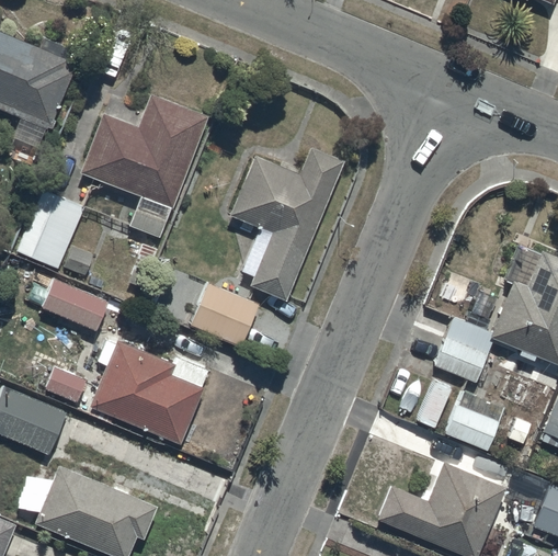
[(68,60),(0,32),(0,110),(21,118),(13,137),(37,147),(46,126),(50,128),(75,70),(65,67),(68,60)]
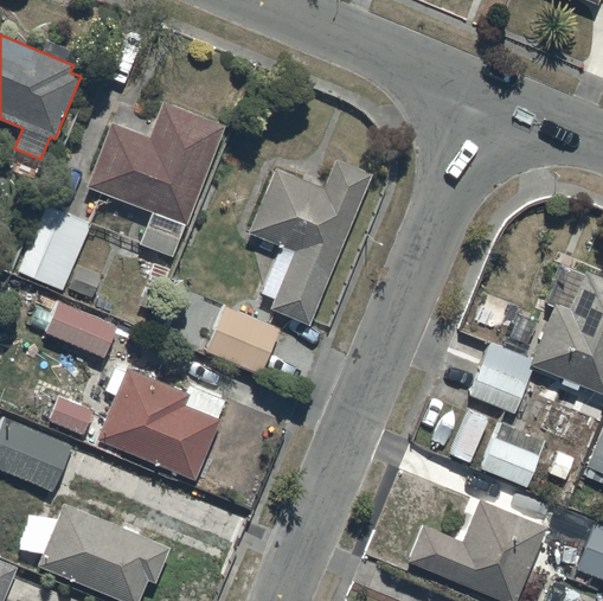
[(175,259),(224,126),(162,103),(151,138),(113,123),(89,189),(153,211),(140,245),(175,259)]
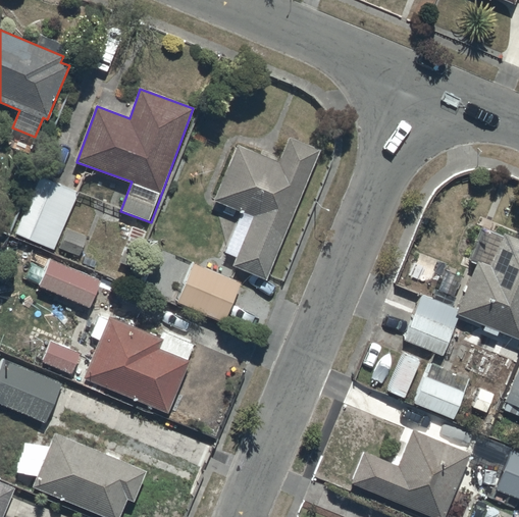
[(266,280),(319,150),(289,137),(278,162),(236,146),(213,200),(218,202),(213,213),(230,220),(235,208),(252,215),(231,266),(266,280)]
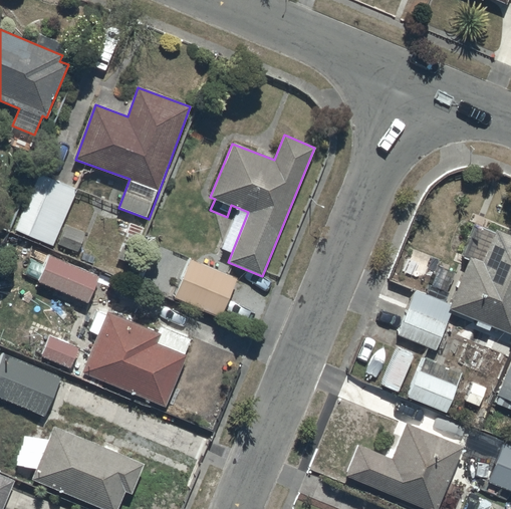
[(64,227),(77,192),(37,173),(14,233),(53,248),(54,246),(77,254),(85,235),(64,227)]
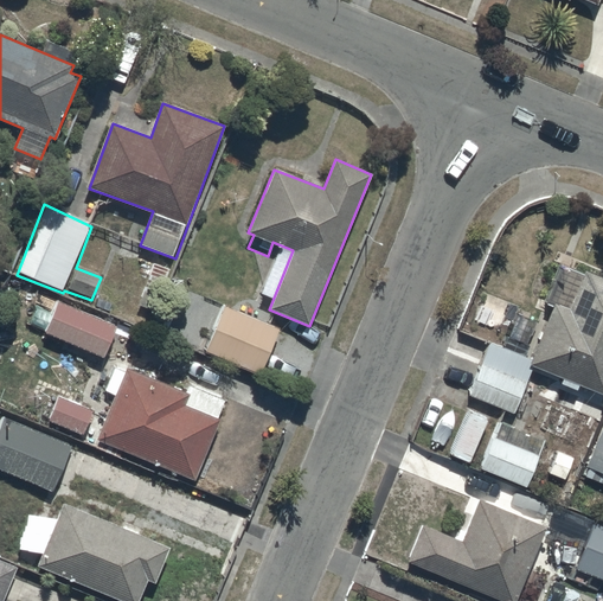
[(602,277),(587,270),(571,309),(556,304),(531,366),(564,379),(562,384),(577,391),(579,385),(602,395),(602,277)]
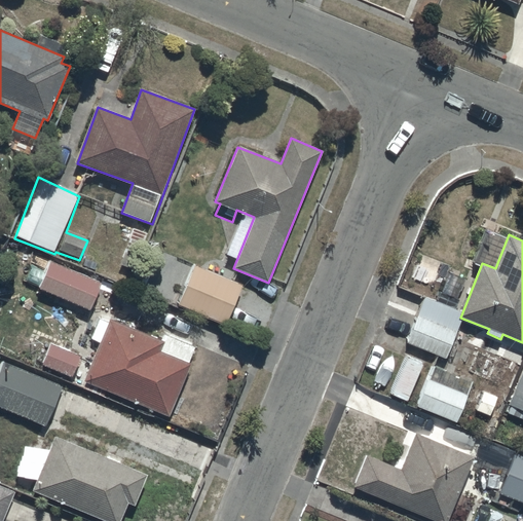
[(52,262),(39,289),(89,311),(101,285),(52,262)]
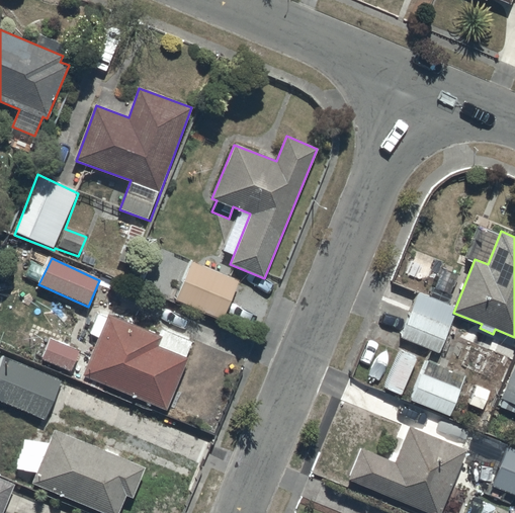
[(192,263),(176,298),(222,321),(239,283),(192,263)]
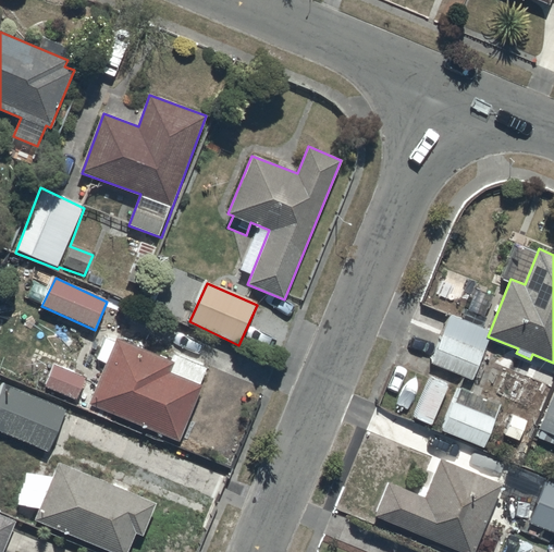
[(487,331),(451,317),(431,366),(472,381),(489,339),(484,338),(487,331)]
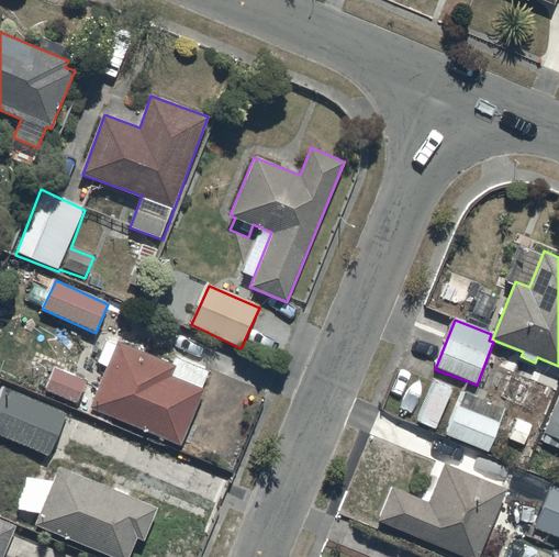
[(172,364),(116,343),(116,345),(107,341),(98,363),(109,367),(91,409),(180,446),(209,369),(175,357),(172,364)]
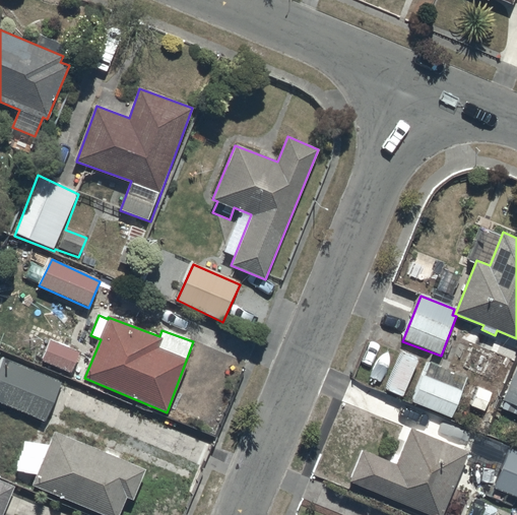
[(79,351),(50,339),(42,361),(71,373),(79,351)]
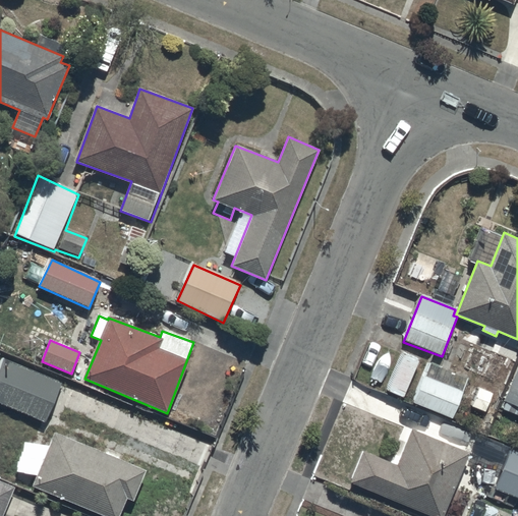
[(63,385),(4,360),(0,368),(0,405),(47,424),(63,385)]
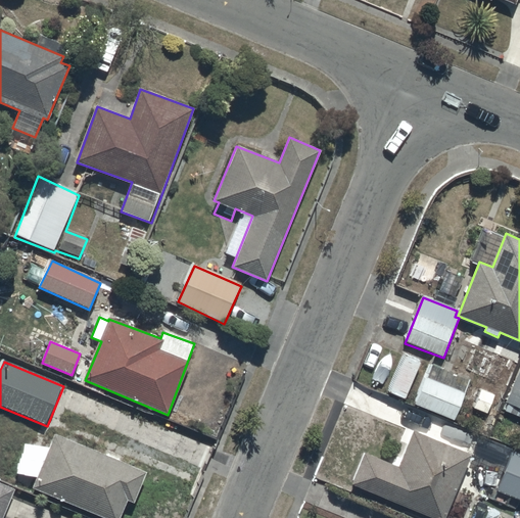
[(519,373),(504,415),(519,420),(519,373)]
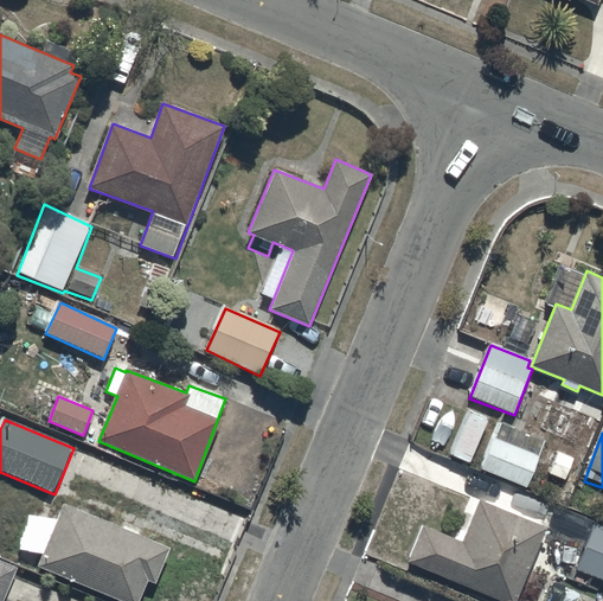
[(540,456),(495,439),(481,470),(527,487),(531,479),(537,481),(541,470),(537,467),(540,456)]
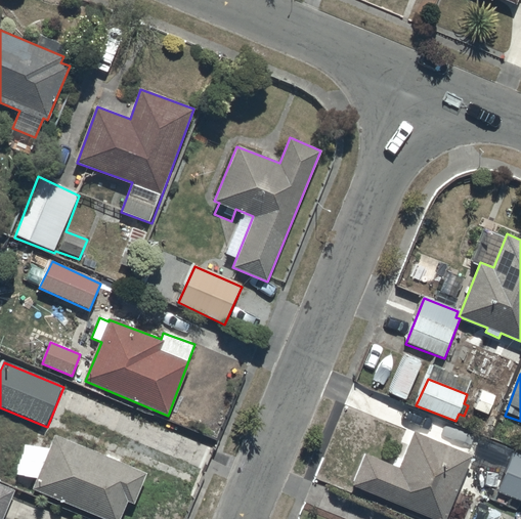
[(473,455),(414,431),(399,467),(365,452),(352,487),(432,518),(447,518),(473,455)]
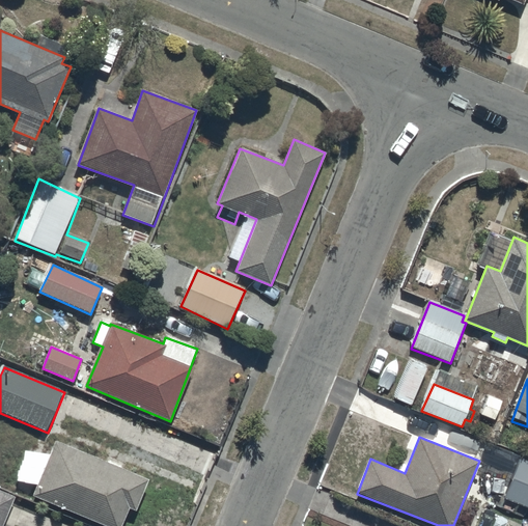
[(149,478),(55,439),(47,459),(33,452),(22,479),(37,487),(33,496),(107,525),(122,525),(130,507),(136,510),(149,478)]
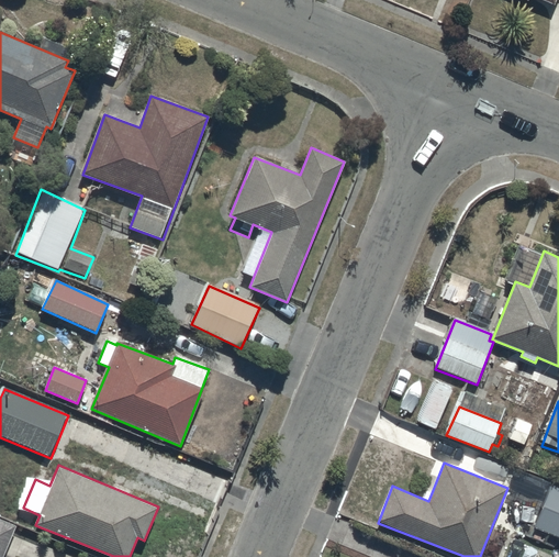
[(558,488),(550,486),(534,526),(558,536),(558,488)]
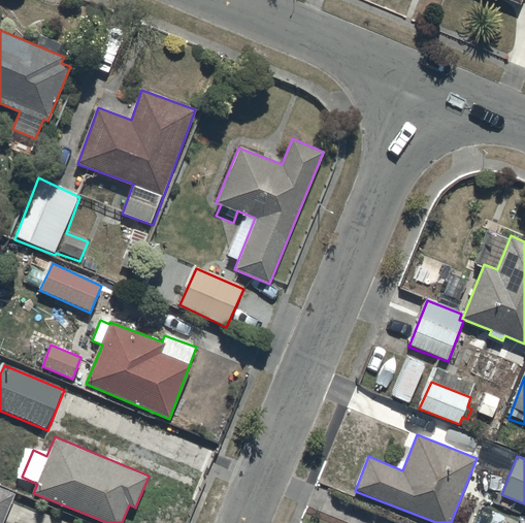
[(15,494),(0,488),(0,522),(4,522),(15,494)]
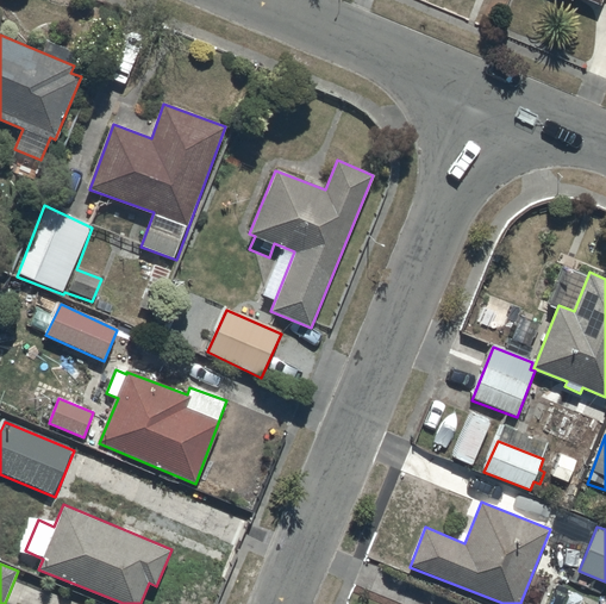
All buildings are outlined.
